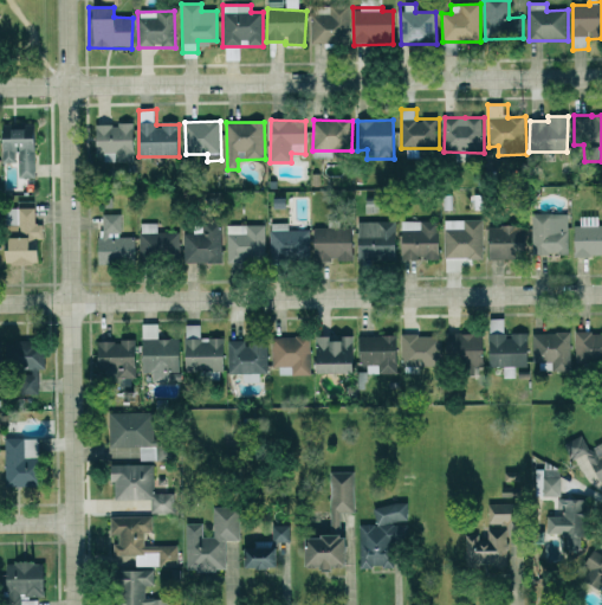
[(135,123),(120,123),(120,126),(95,126),(95,158),(135,159),(135,123)]
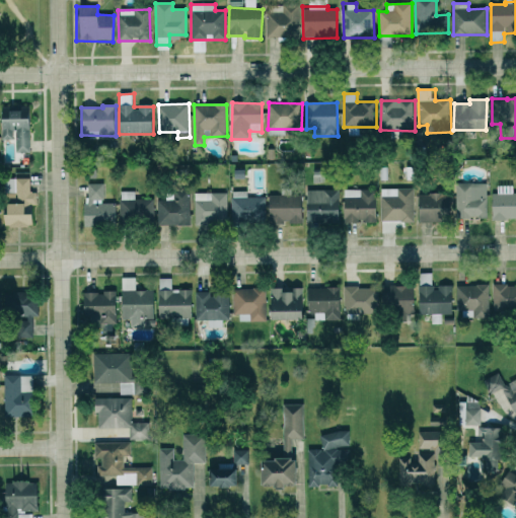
[(29,106),(0,106),(1,140),(12,139),(12,131),(15,131),(15,152),(30,152),(29,106)]
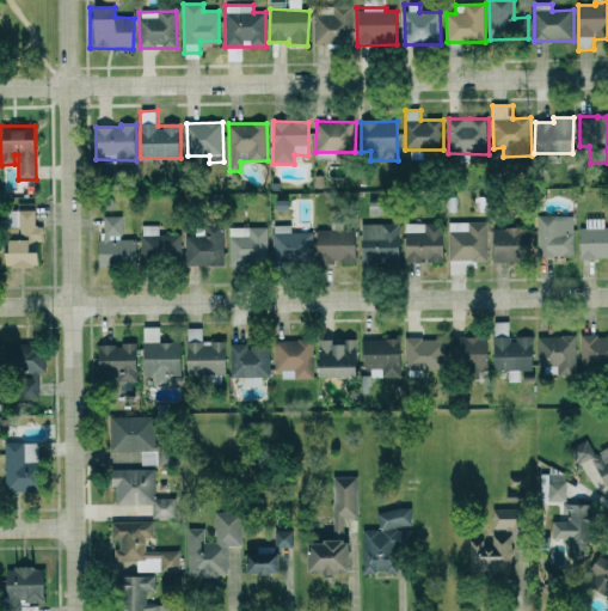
[(36,227),(36,211),(5,211),(4,268),(38,268),(38,242),(44,242),(44,227),(36,227)]
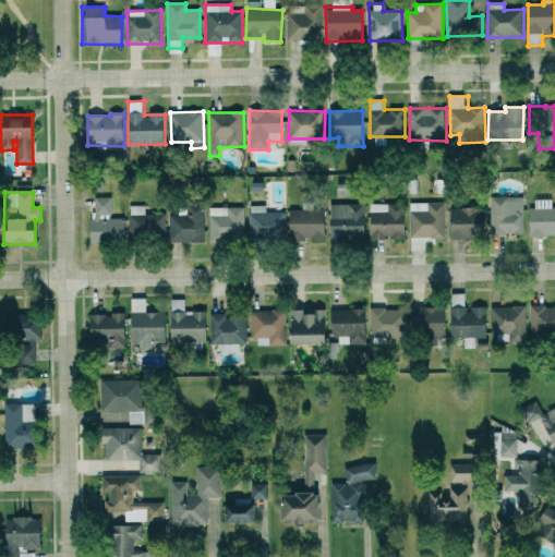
[(112,198),(92,197),(91,241),(123,242),(123,219),(111,219),(112,198)]
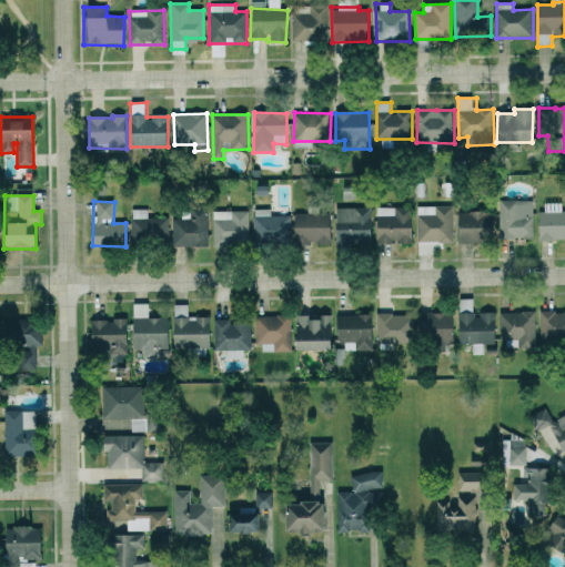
[(500,239),(534,239),(534,201),(501,201),(500,239)]
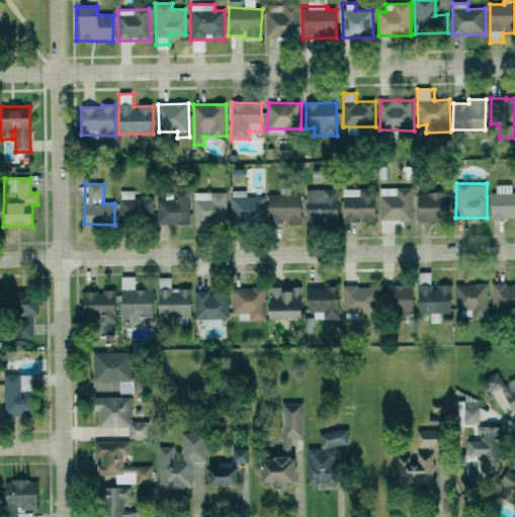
[(514,192),(512,192),(512,185),(497,185),(496,193),(491,193),(490,219),(514,219),(514,192)]
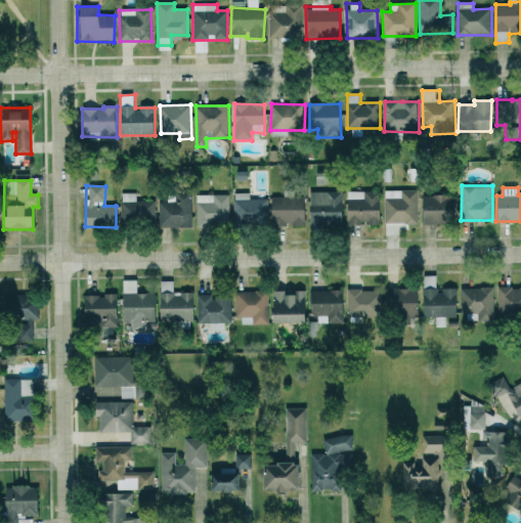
[(386,223),(418,223),(418,190),(385,190),(386,223)]
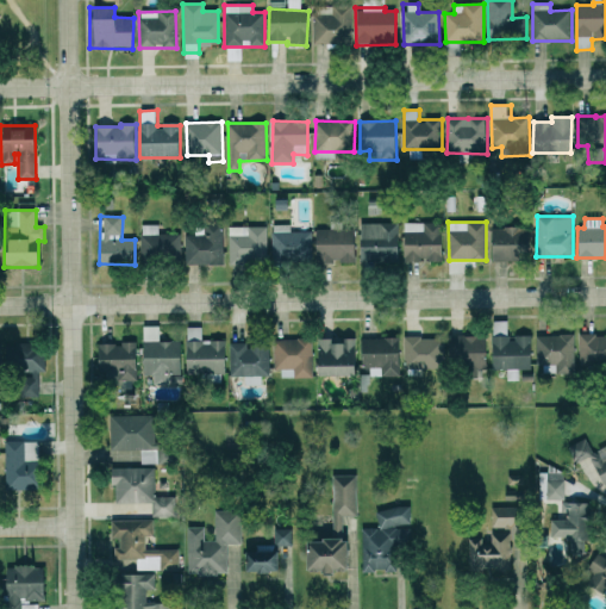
[(361,223),(361,260),(398,261),(399,224),(361,223)]
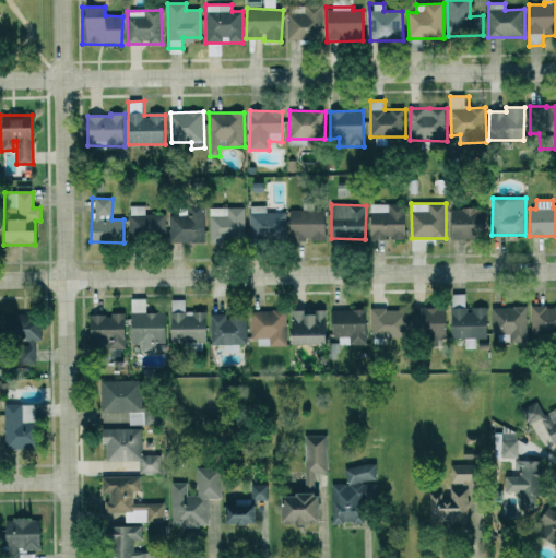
[(405,239),(405,204),(371,205),(371,239),(405,239)]
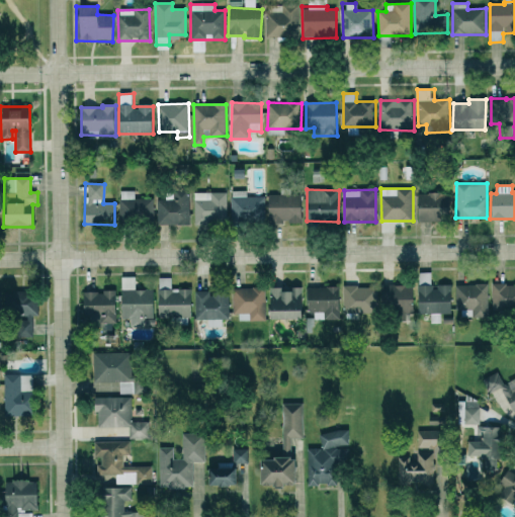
[(154,199),(136,199),(136,191),(120,191),(121,221),(154,221),(154,199)]
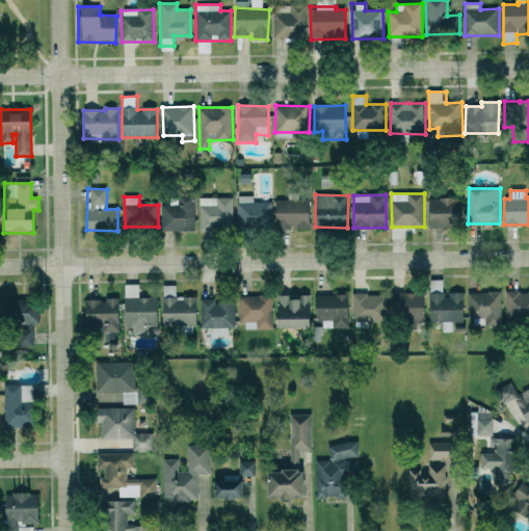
[(196,231),(195,196),(172,196),(172,206),(162,206),(163,231),(196,231)]
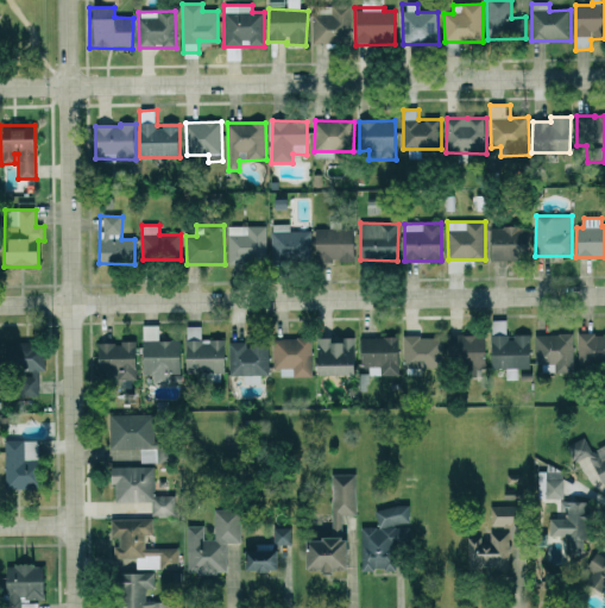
[(312,232),(290,231),(290,225),(273,225),(273,261),(312,261),(312,232)]
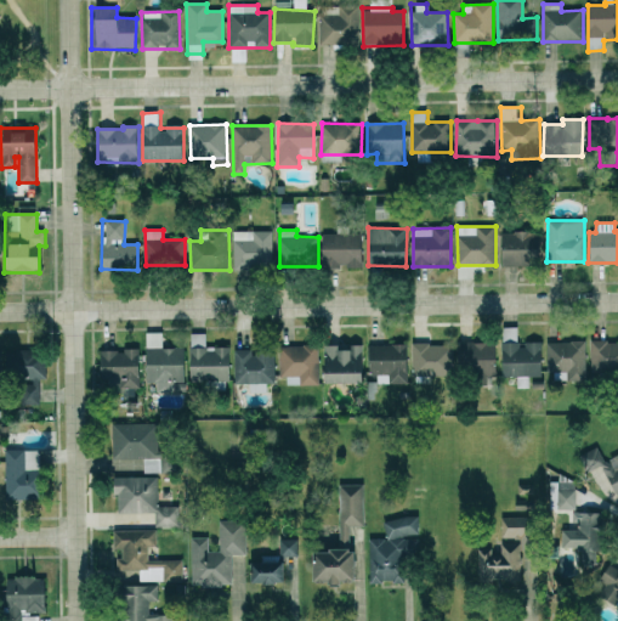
[(273,231),(234,232),(234,269),(275,269),(273,231)]
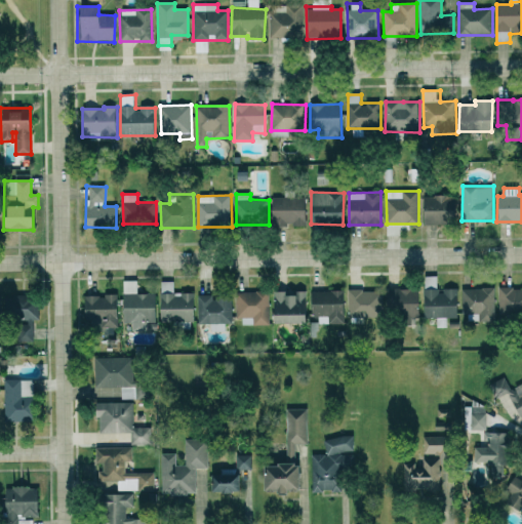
[(423,226),(446,226),(446,219),(454,219),(455,196),(424,196),(423,226)]
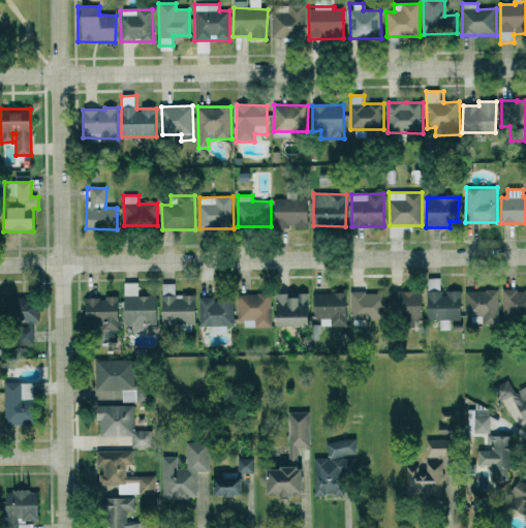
[(307,198),(274,198),(274,227),(307,227),(307,198)]
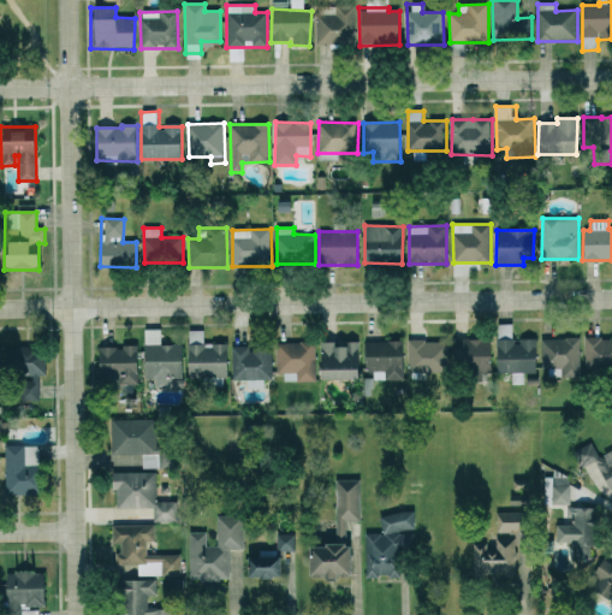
[(497,373),(512,373),(512,385),(524,385),(524,373),(535,373),(535,339),(515,339),(515,324),(497,324),(497,373)]
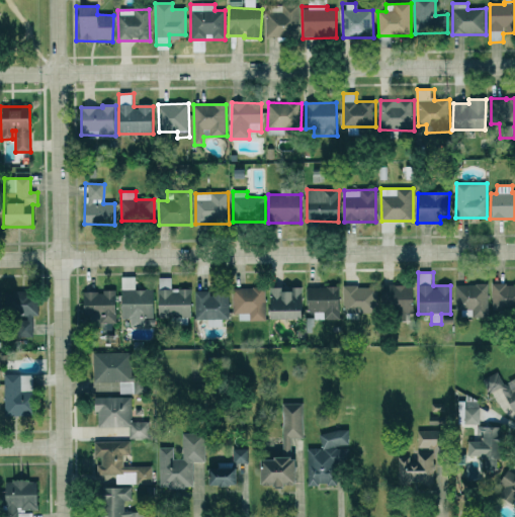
[(152,319),(152,289),(135,289),(135,277),(120,277),(120,319),(130,319),(130,326),(144,326),(144,319),(152,319)]
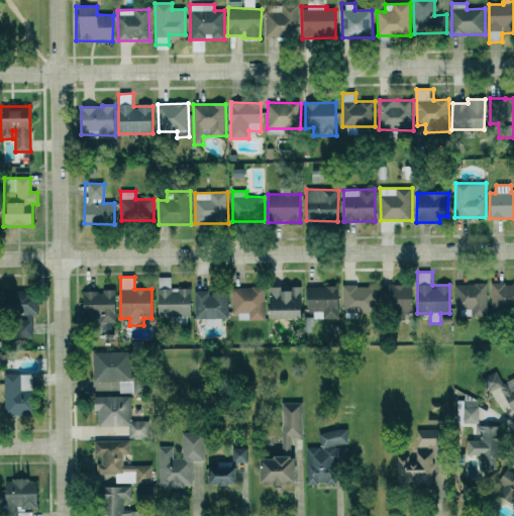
[(191,316),(191,289),(171,289),(171,277),(157,278),(158,316),(191,316)]
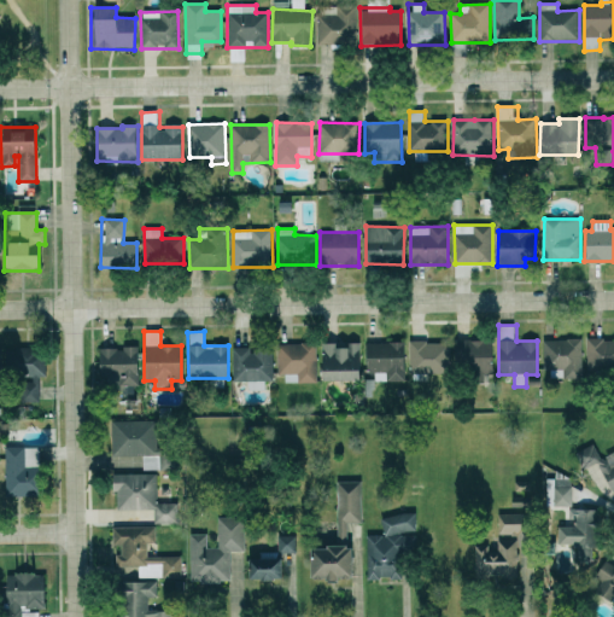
[(491,341),(454,339),(452,368),(471,368),(469,383),(490,384),(491,341)]
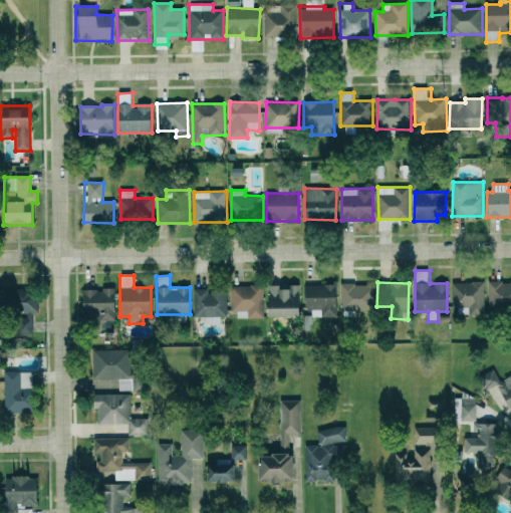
[(510,282),(489,282),(489,307),(510,307),(510,282)]
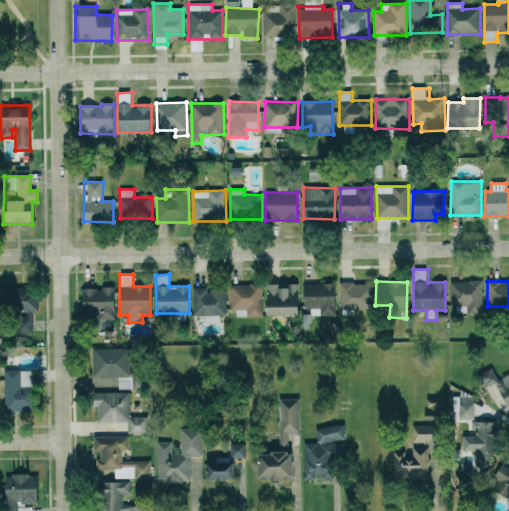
[(452,314),(483,313),(482,282),(451,283),(452,314)]
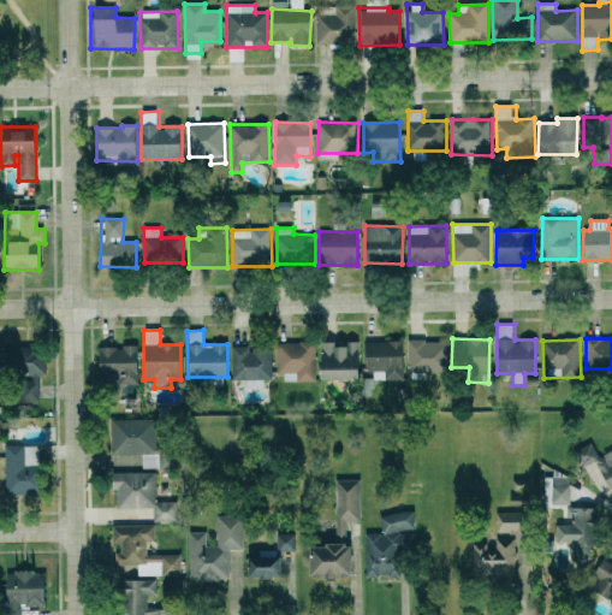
[(375,382),(404,380),(403,341),(364,342),(366,372),(374,372),(375,382)]
